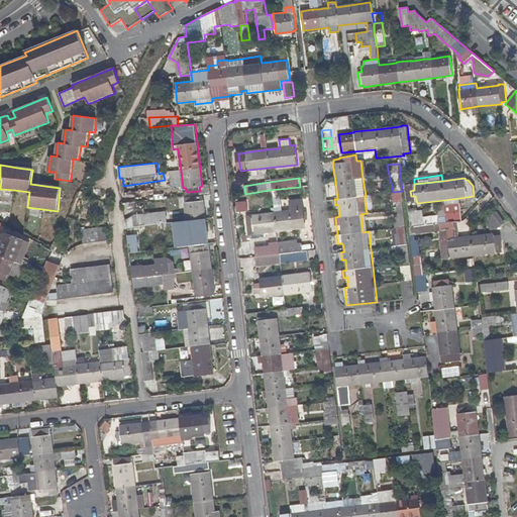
[(281,190),(274,191),(275,198),(282,197),(281,190)]
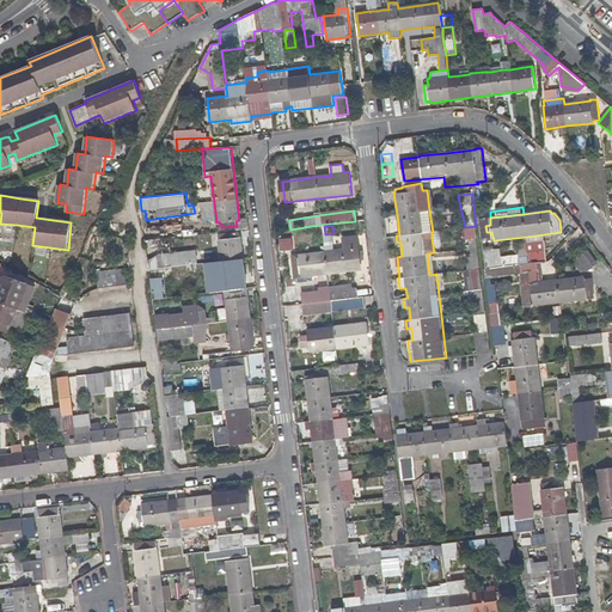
[(221,262),(214,262),(216,287),(222,286),(222,287),(243,285),(242,280),(246,280),(244,257),(240,232),(218,234),(219,240),(218,240),(221,261),(221,262)]
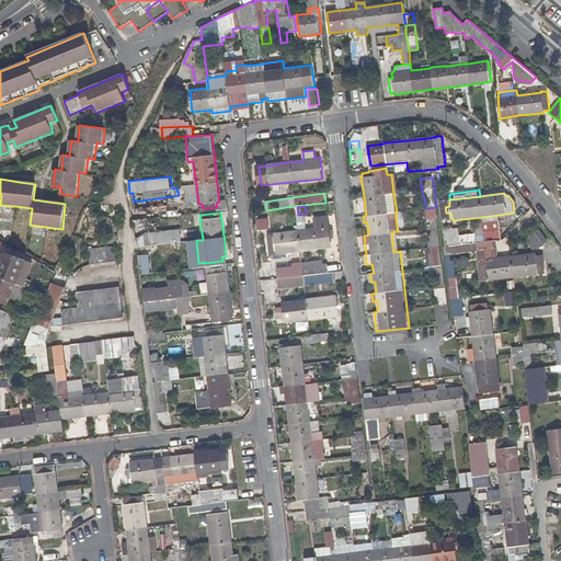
[(499,215),(482,217),(483,226),(500,224),(499,215)]
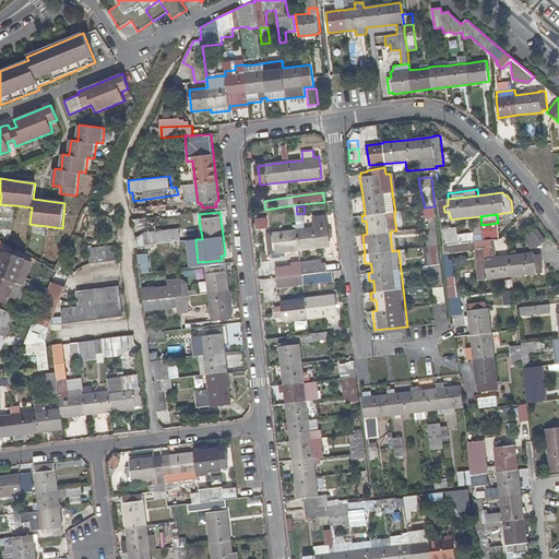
[(295,229),(266,233),(269,253),(297,250),(330,246),(325,215),(313,217),(314,227),(295,229)]
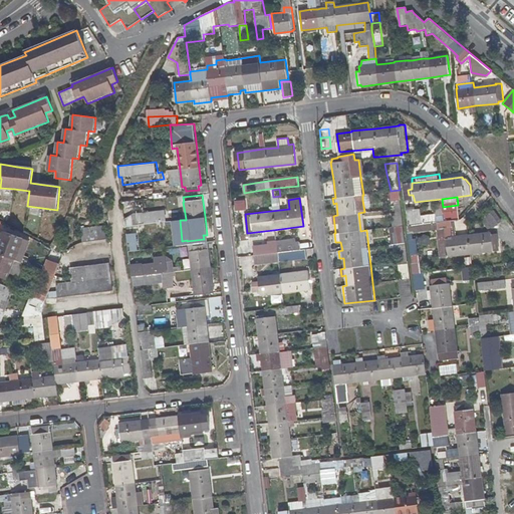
[(396,226),(391,227),(392,244),(400,244),(402,262),(403,264),(398,265),(400,279),(399,279),(399,280),(402,297),(413,296),(411,278),(409,261),(407,243),(404,226),(402,208),(401,201),(395,202),(396,209),(396,216),(395,216),(396,226)]
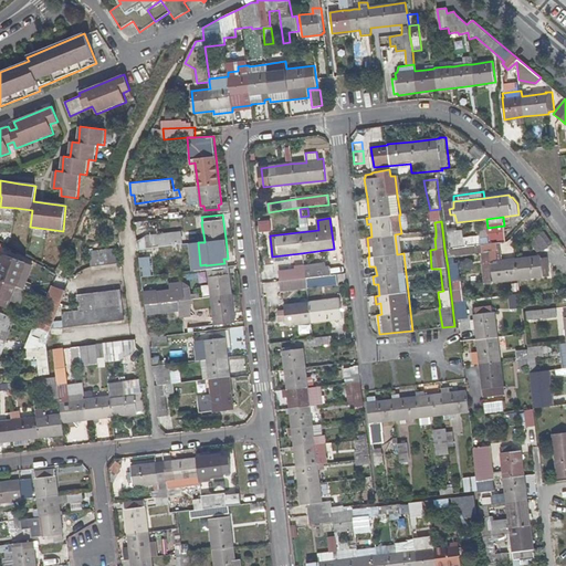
[(504,226),(488,228),(489,237),(490,243),(498,242),(500,242),(506,241),(504,226)]
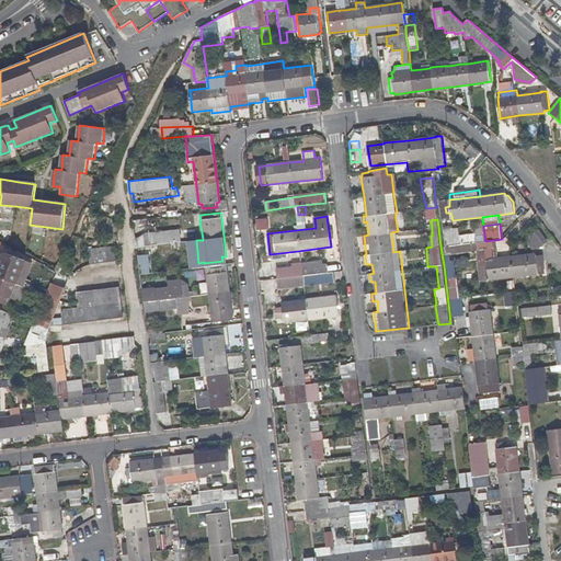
[(447,254),(477,251),(480,281),(489,279),(489,281),(513,278),(546,274),(544,254),(537,255),(536,252),(511,255),(497,256),(492,258),(490,248),(494,248),(493,240),(485,241),(484,235),(476,237),(476,233),(459,235),(459,228),(444,229),(446,247),(447,254)]
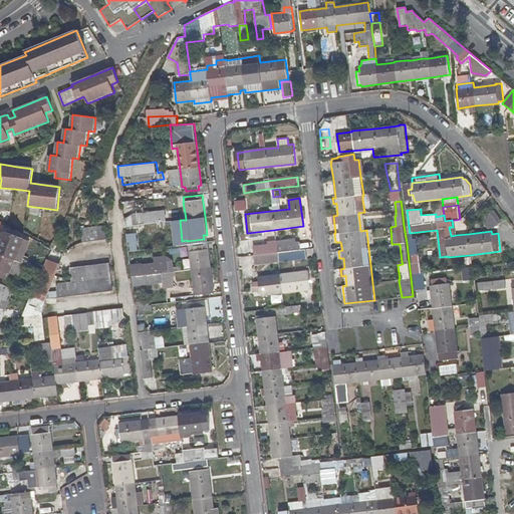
[(486,217),(485,218),(482,220),(488,229),(492,228),(502,220),(495,211),(486,217)]
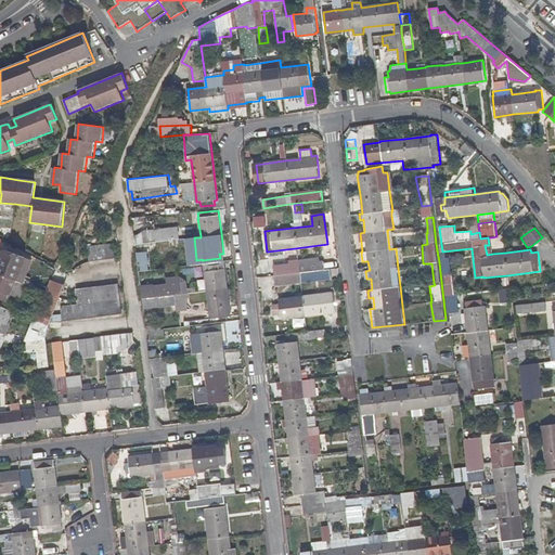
[(136,245),(153,243),(153,252),(177,247),(176,240),(175,230),(144,234),(145,235),(134,236),(136,245)]
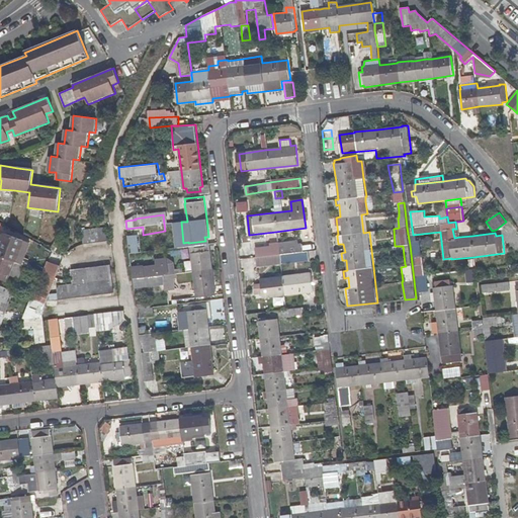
[(106,227),(98,228),(100,242),(108,241),(106,227)]
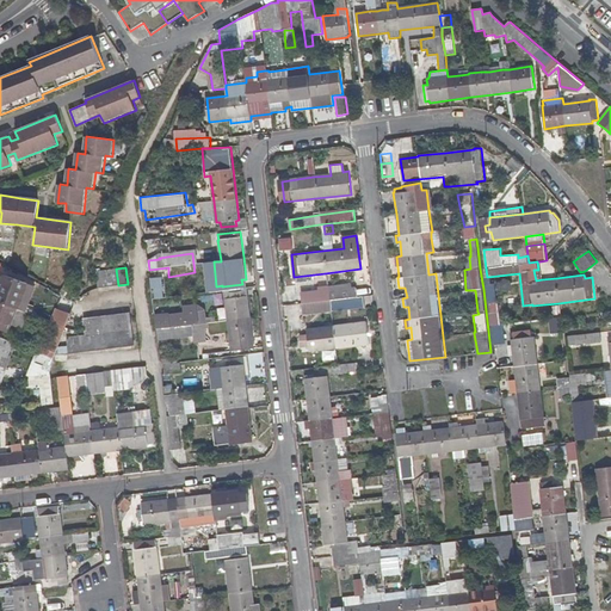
[(116,269),(106,270),(109,287),(118,285),(116,269)]
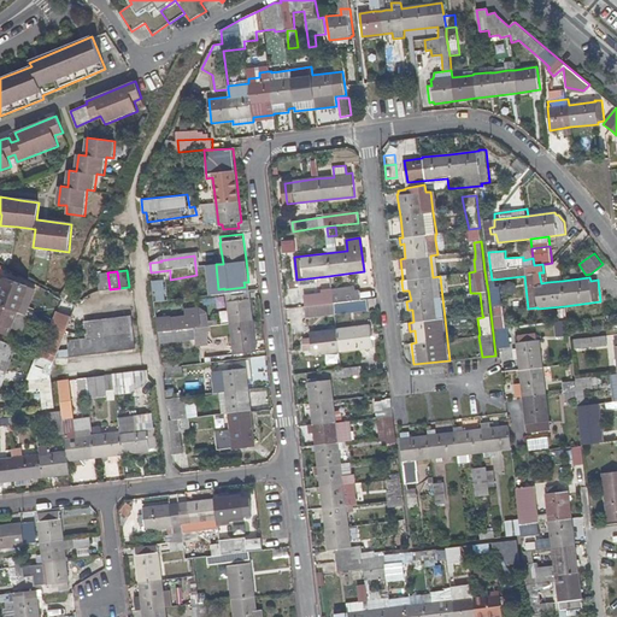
[(107,272),(98,274),(100,291),(110,289),(107,272)]
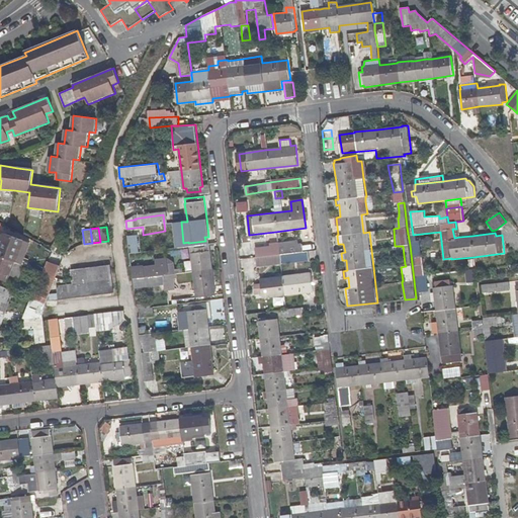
[(24,240),(4,233),(0,244),(0,255),(16,262),(24,240)]
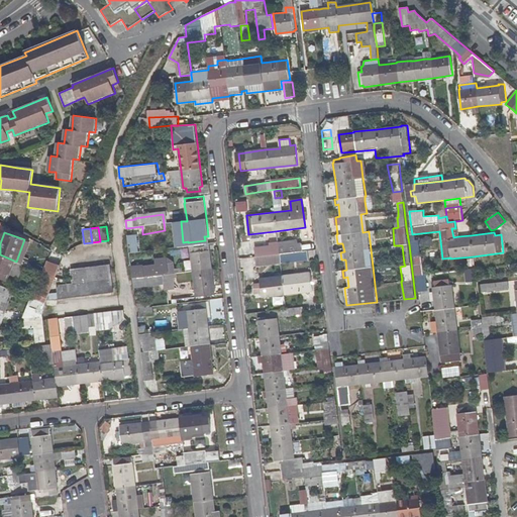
[(125,235),(128,253),(140,251),(138,234),(125,235)]
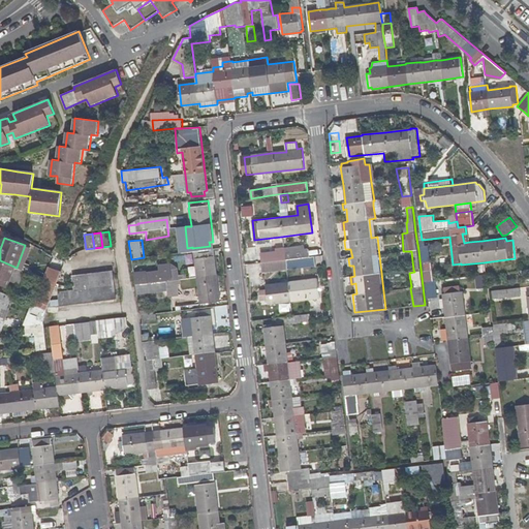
[(433,244),(429,244),(431,251),(434,250),(439,252),(443,249),(442,243),(436,241),(433,244)]
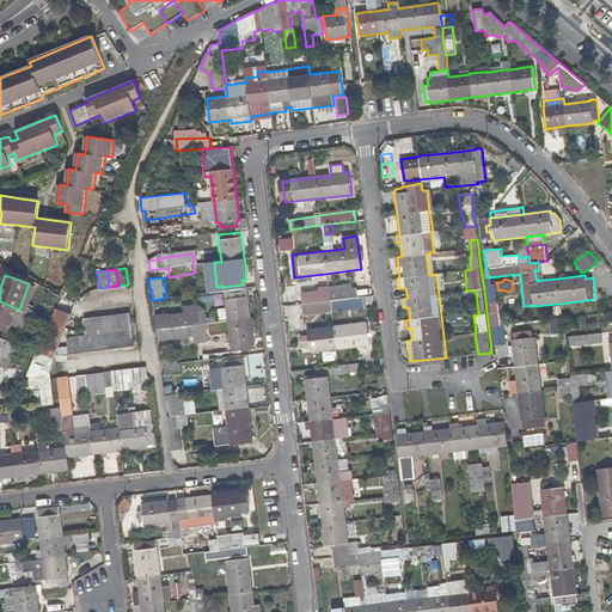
[(319,291),(303,292),(304,304),(306,313),(331,311),(366,307),(365,297),(363,287),(330,291),(330,286),(328,286),(319,287),(319,291)]
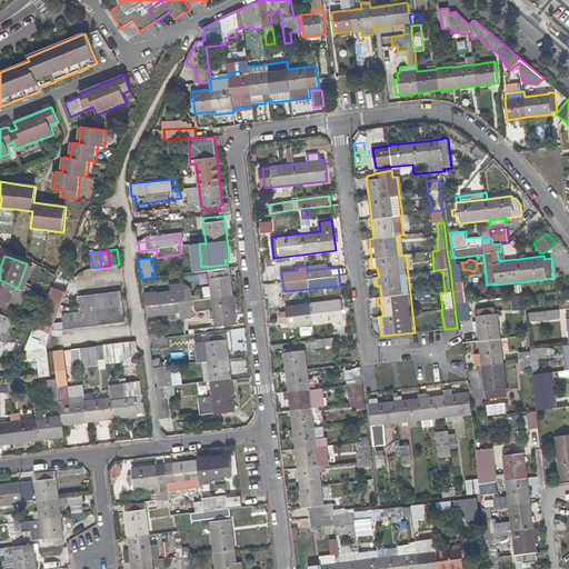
[(209,270),(212,298),(216,327),(237,325),(232,296),(229,268),(209,270)]
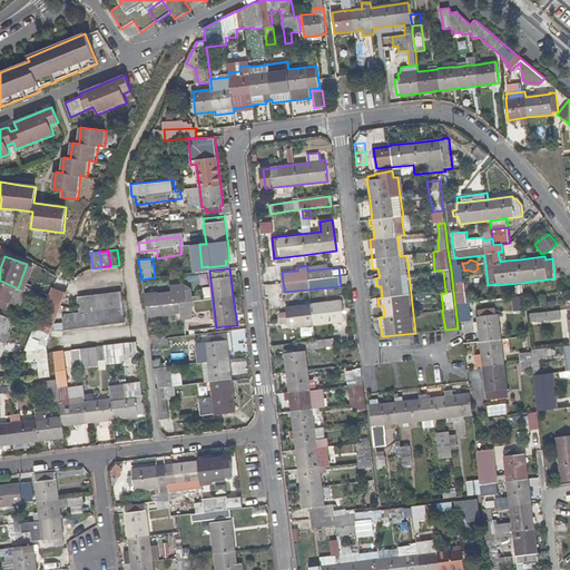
[(457,282),(459,303),(468,303),(465,281),(463,281),(462,275),(455,275),(457,282)]
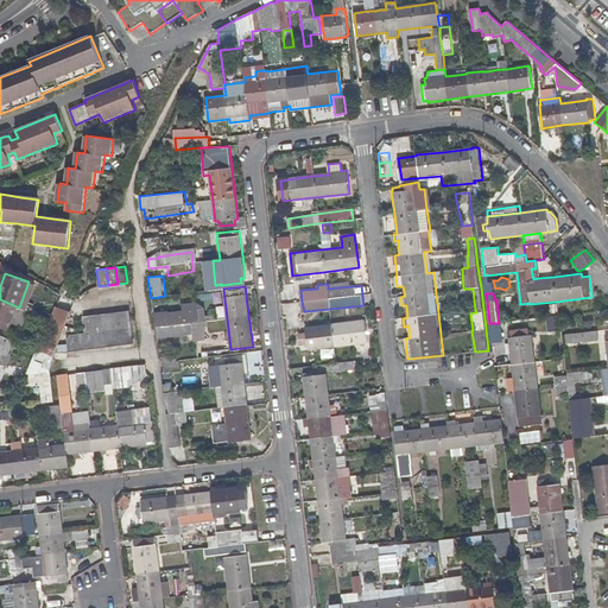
[(0,299),(0,327),(10,330),(13,323),(23,327),(29,311),(19,308),(0,299)]
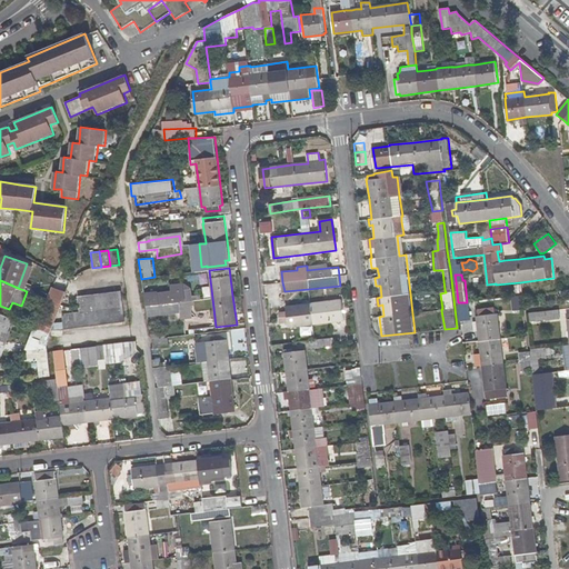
[(158,290),(145,292),(146,306),(147,316),(180,311),(181,317),(188,316),(188,310),(191,309),(190,301),(192,301),(192,296),(191,289),(183,285),(173,286),(171,292),(159,293),(158,290)]
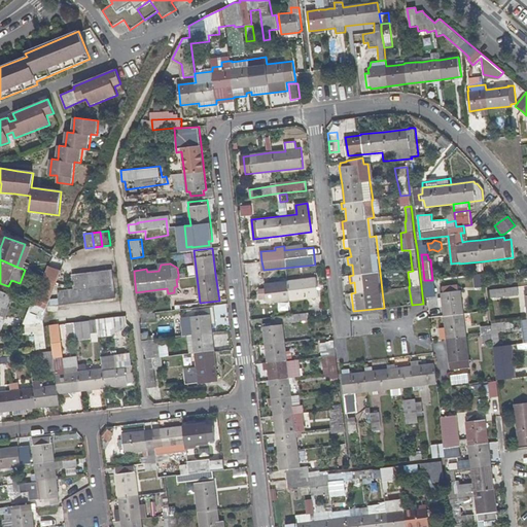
[(113,269),(103,271),(105,284),(114,283),(113,269)]
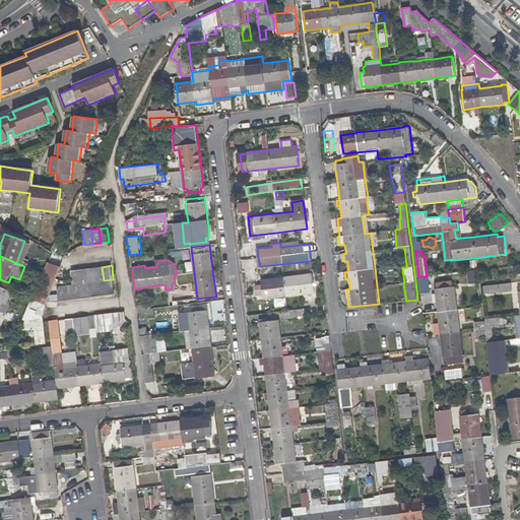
[(102,267),(91,268),(93,281),(104,280),(102,267)]
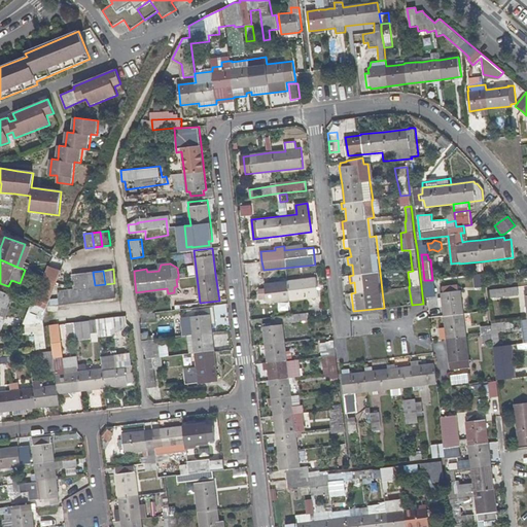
[(93,272),(82,273),(84,287),(95,285),(93,272)]
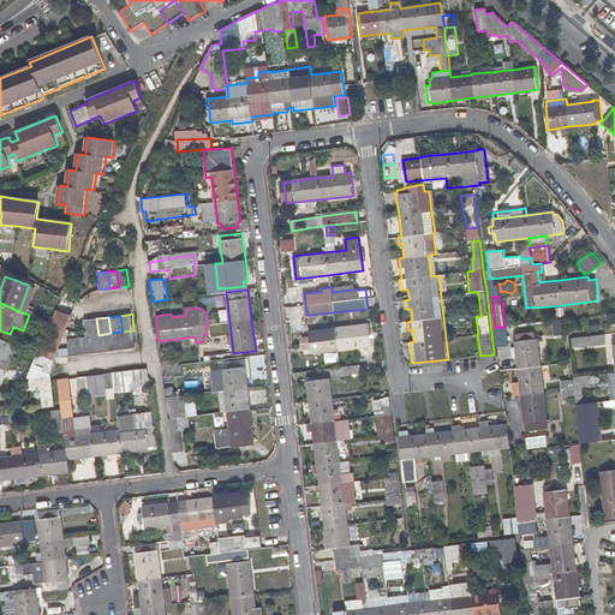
[(96,318),(84,320),(87,336),(99,335),(96,318)]
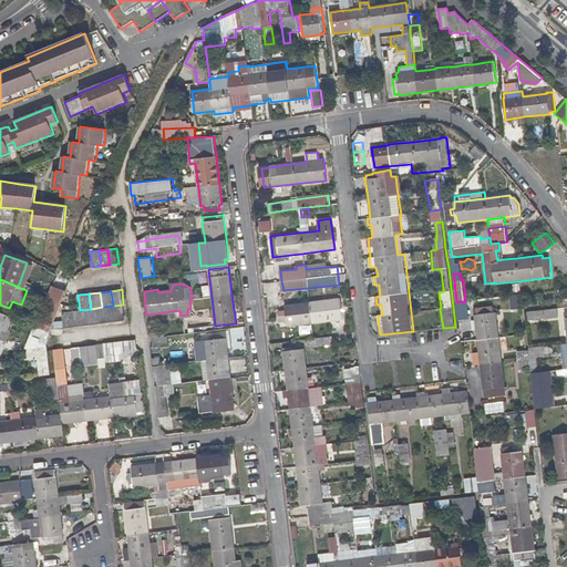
[(309,302),(285,306),(286,310),(287,321),(288,326),(311,322),(343,319),(341,298),(309,302)]
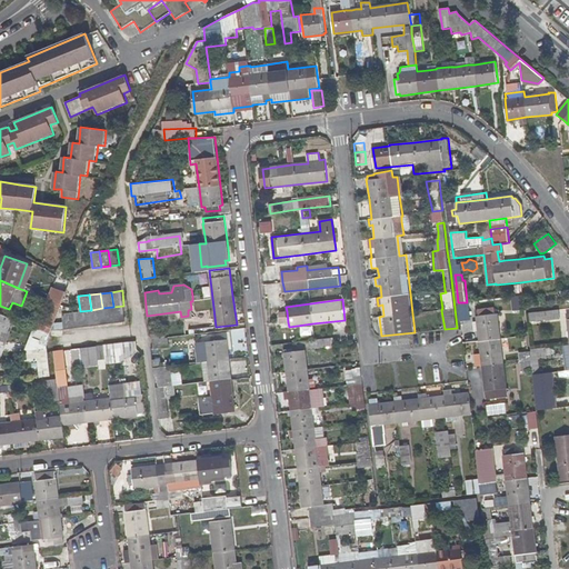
[(48,321),(38,317),(35,327),(41,330),(48,332),(51,333),(62,305),(55,301),(48,321)]
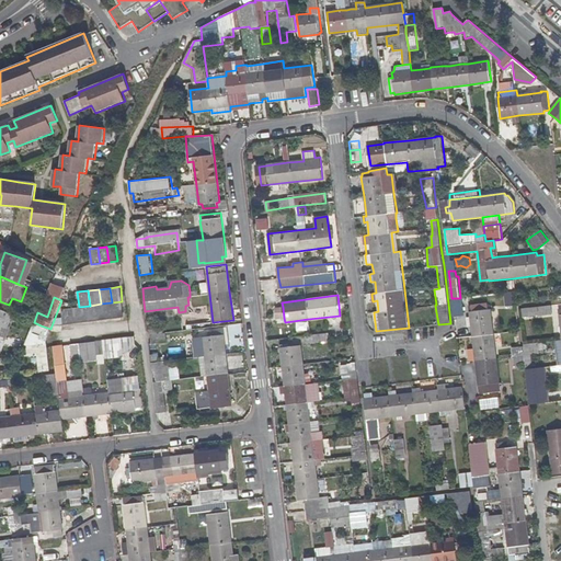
[(460,298),(451,298),(454,317),(465,316),(462,297),(460,298)]
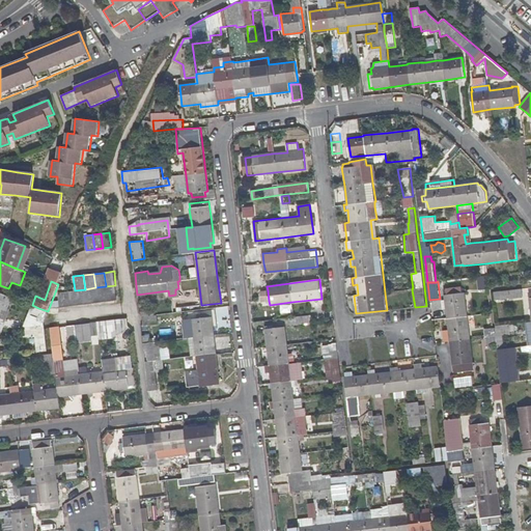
[(115,286),(108,287),(110,301),(117,300),(115,286)]
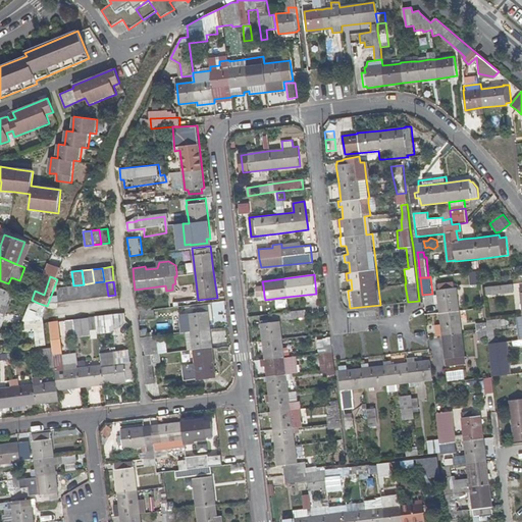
[(439,290),(437,290),(440,313),(460,310),(457,288),(455,288),(454,281),(438,283),(439,290)]
